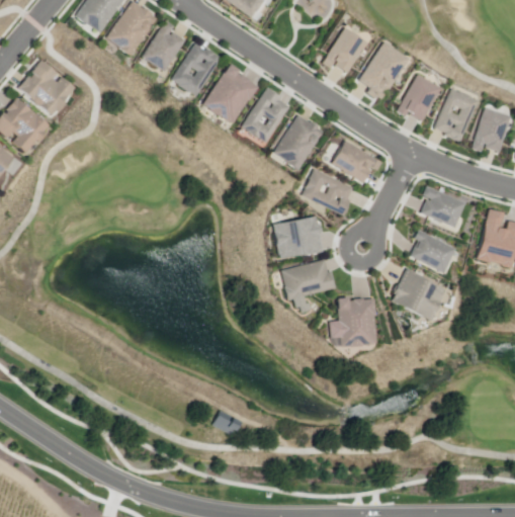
[(122,0),(100,32),(76,15),(86,0),(122,0)]
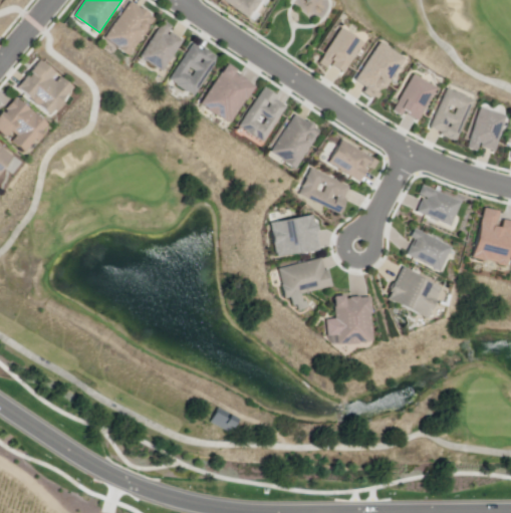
[(132,0),(142,7),(143,5),(153,12),(152,14),(156,18),(131,54),(106,37),(132,0)]
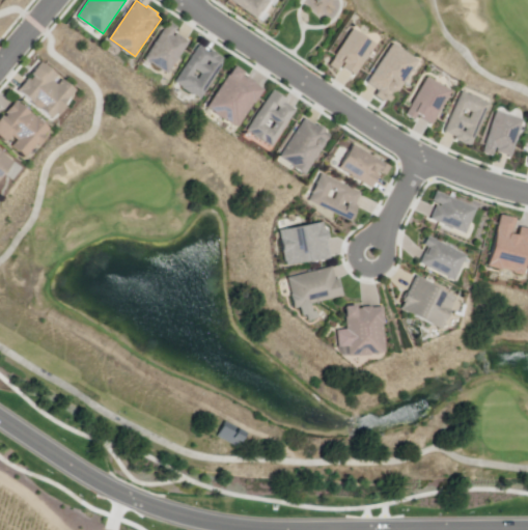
[(271,0),(259,18),(234,0),(271,0)]
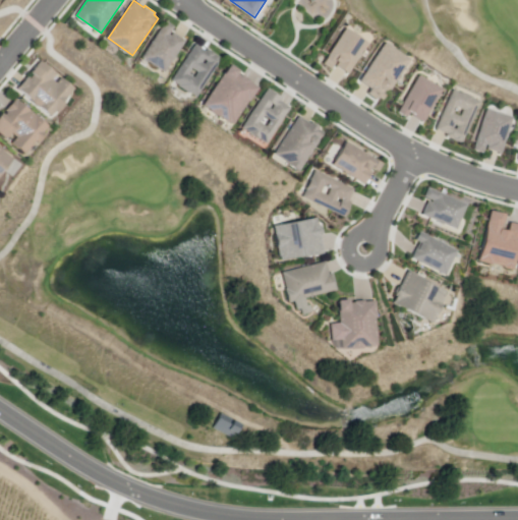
[(144,56),(166,71),(174,59),(176,60),(179,55),(177,54),(187,40),(175,32),(173,35),(170,33),(175,25),(168,20),(144,56)]
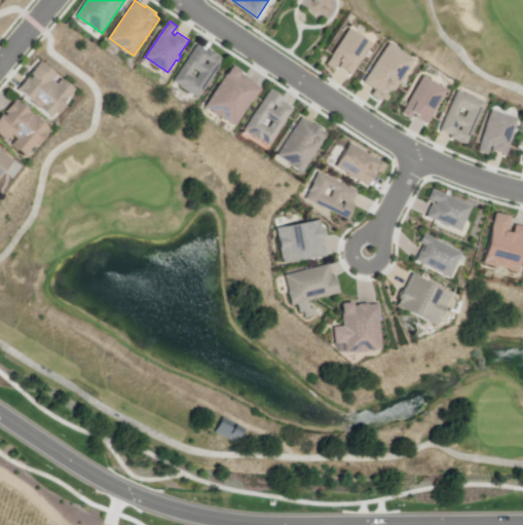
[(353,74),(341,66),(343,63),(341,61),(339,64),(331,59),(351,28),(374,42),(353,74)]
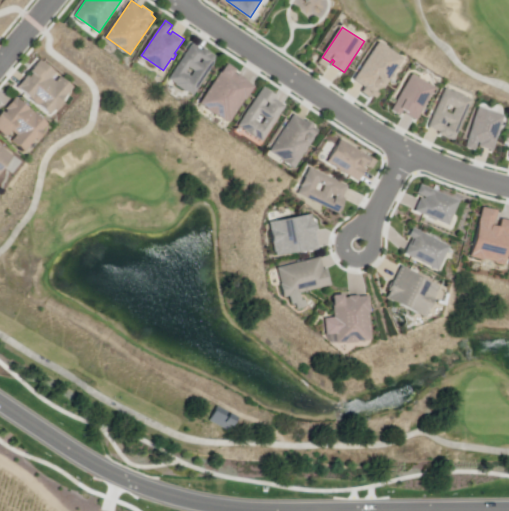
[(378,98),(373,95),(371,97),(363,92),(364,90),(367,86),(356,79),(381,41),(405,57),(386,88),(377,88),(376,90),(381,93),(378,98)]
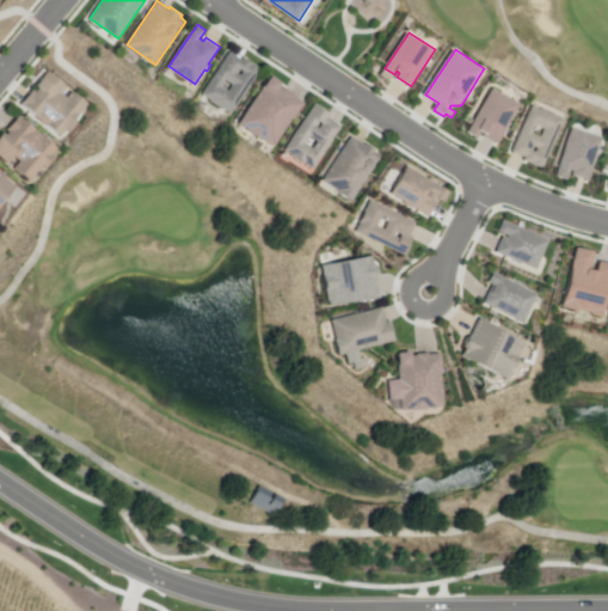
[(232,52),(244,59),(245,56),(260,66),(259,67),(262,69),(233,112),(225,107),(223,109),(213,101),(214,101),(203,93),(232,52)]
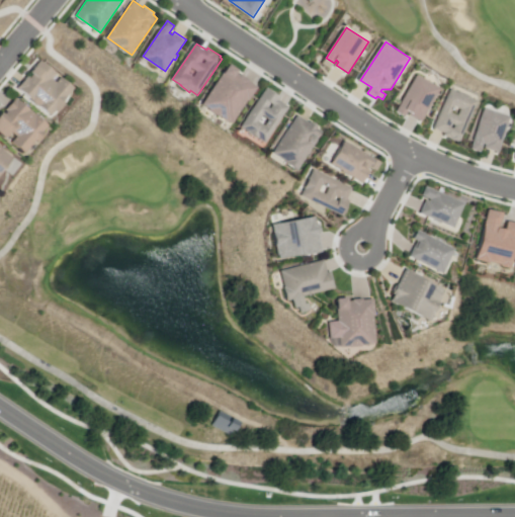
[(20,87),(54,114),(57,110),(59,112),(67,102),(64,100),(75,87),(62,77),(58,82),(52,78),(57,72),(40,60),(31,71),(32,72),(20,87)]
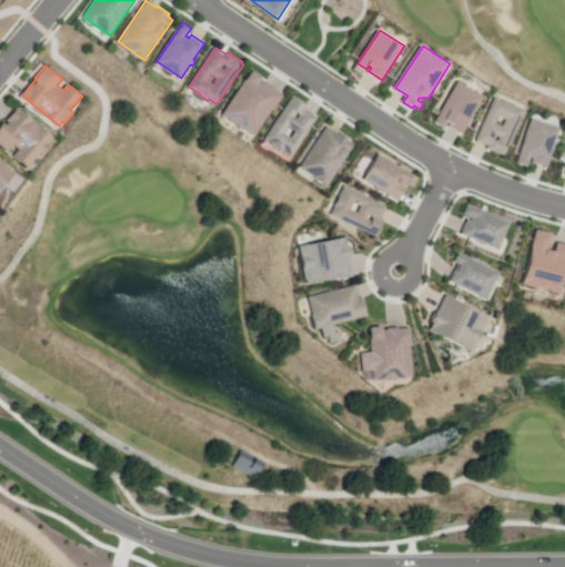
[(251,69),(223,112),(256,134),(273,109),(274,110),(284,94),(274,88),(275,87),(266,81),(265,82),(260,79),(261,76),(251,69)]
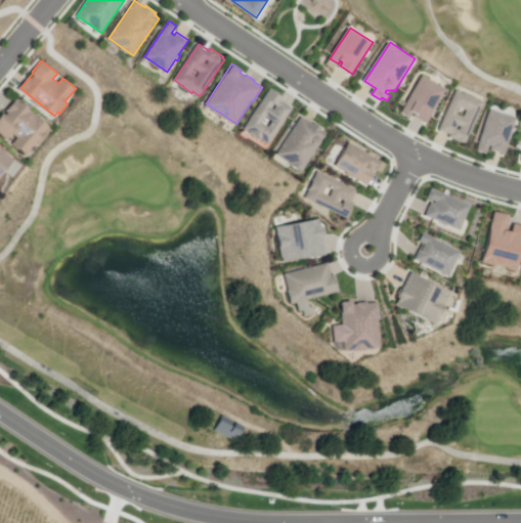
[(413,114),(411,117),(402,112),(424,75),(448,89),(429,123),(413,114)]
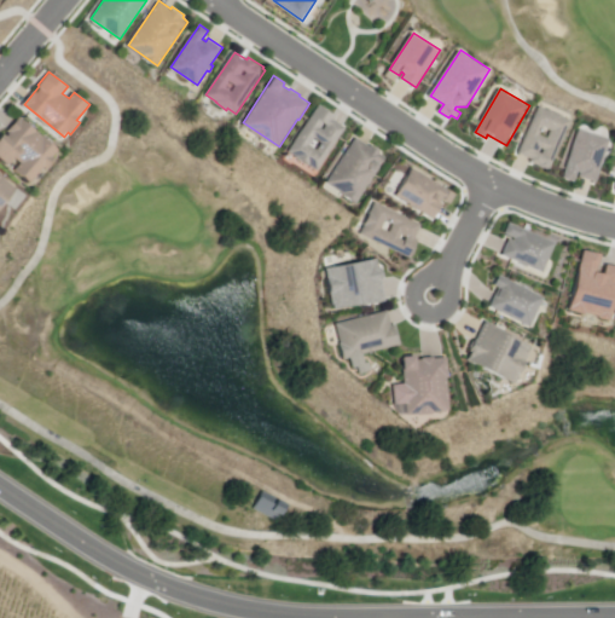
[(320,103),(289,150),(319,169),(347,127),(335,120),(337,116),(326,109),(328,108),(320,103)]
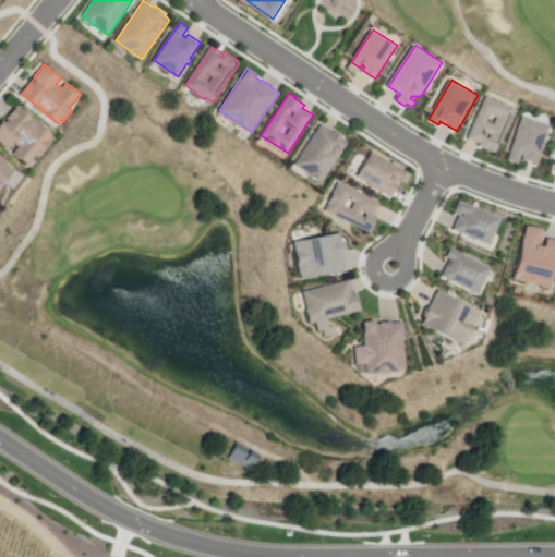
[(497,152),(469,140),(487,95),(496,99),(497,98),(510,104),(509,105),(517,108),(497,152)]
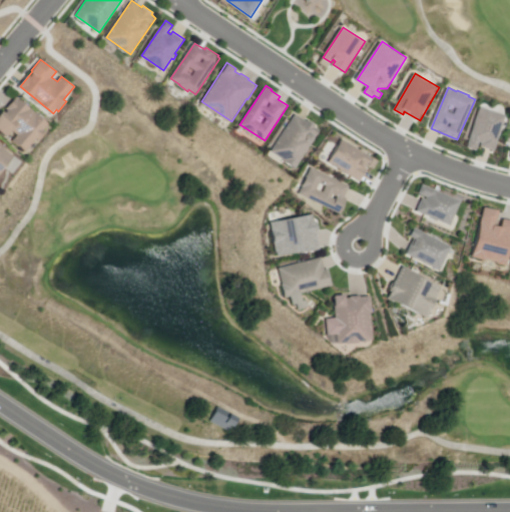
[(0,112),(0,129),(7,135),(12,129),(18,135),(14,140),(26,150),(36,138),(39,140),(46,131),(43,129),(48,122),(16,96),(7,107),(8,108),(5,112),(2,110),(0,112)]
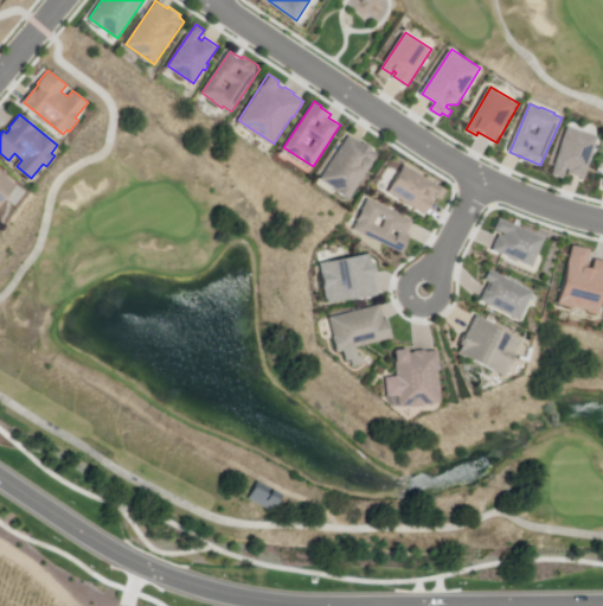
[(600,136),(587,178),(570,173),(572,168),(568,167),(564,177),(555,174),(570,127),(600,136)]
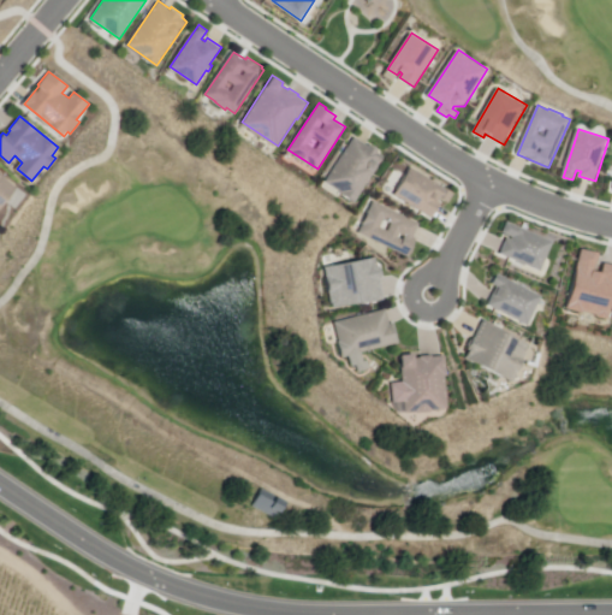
[(355,136),(369,146),(370,143),(380,151),(379,152),(386,157),(356,201),(326,181),(355,136)]
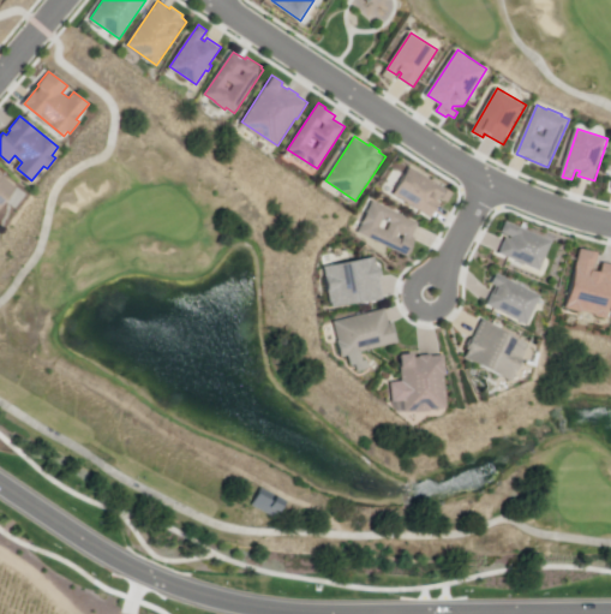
[(411,166),(394,194),(432,216),(442,198),(448,202),(454,192),(411,166)]
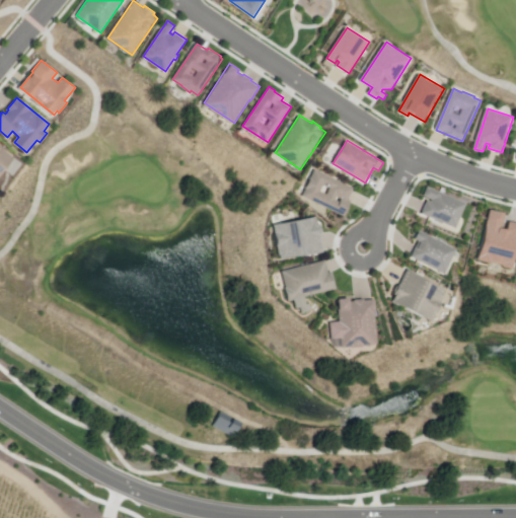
[(0,174),(14,157),(0,145),(0,174)]
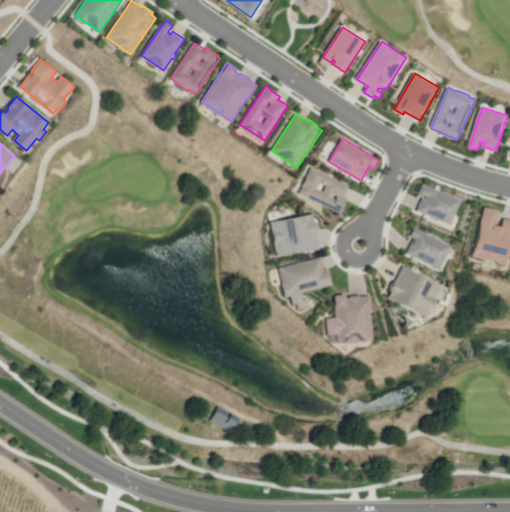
[(351,185),(345,197),(348,198),(341,213),(338,211),(300,193),(313,167),(351,185)]
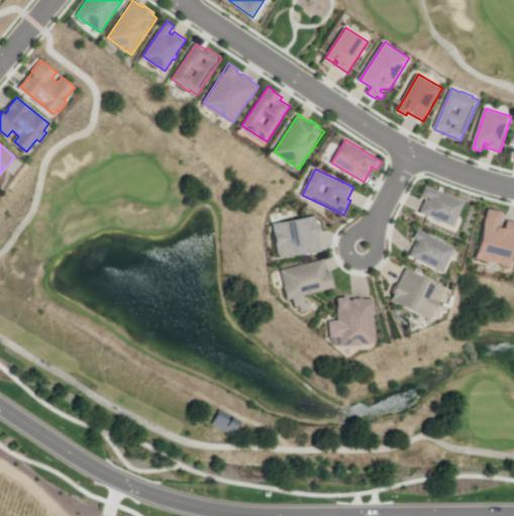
[(427,185),(423,194),(428,196),(421,212),(455,227),(467,202),(427,185)]
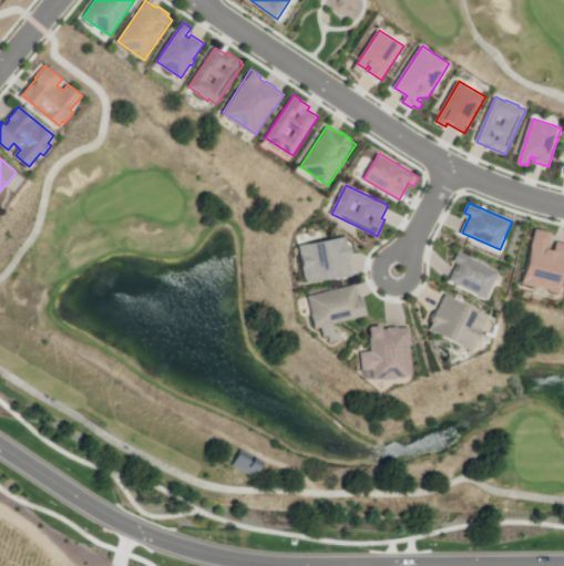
[(536,228),(523,284),(563,292),(563,243),(559,242),(555,251),(549,249),(553,233),(536,228)]
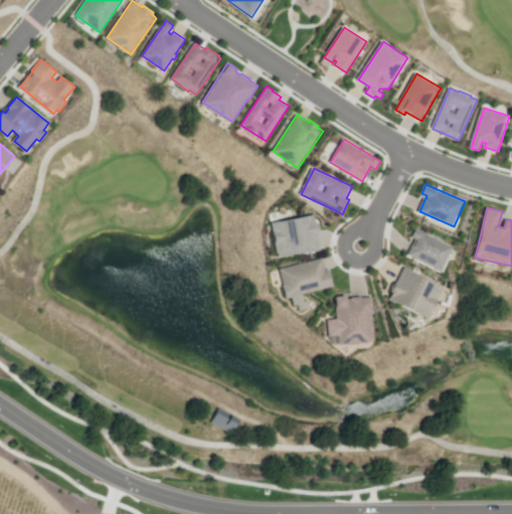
[(280,257),(274,223),(316,215),(323,248),(280,257)]
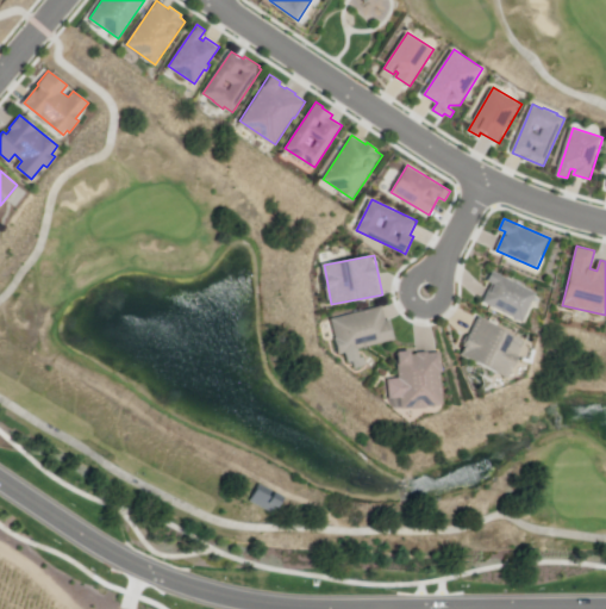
[(493,271),(489,279),(494,281),(483,300),(525,322),(539,294),(493,271)]
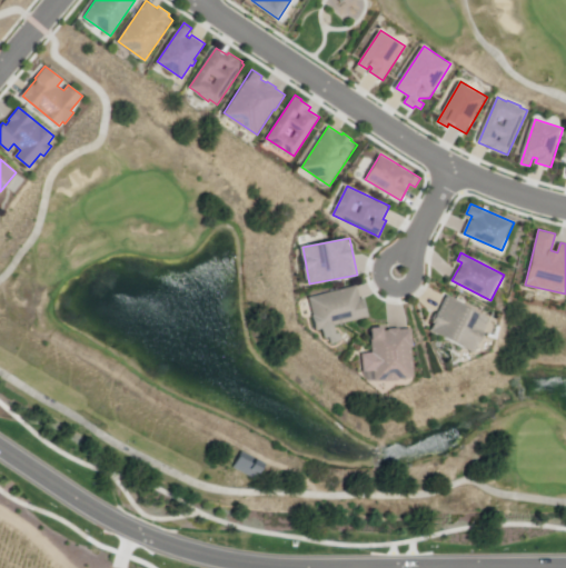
[(309,298),(317,329),(371,315),(367,297),(361,299),(358,286),(309,298)]
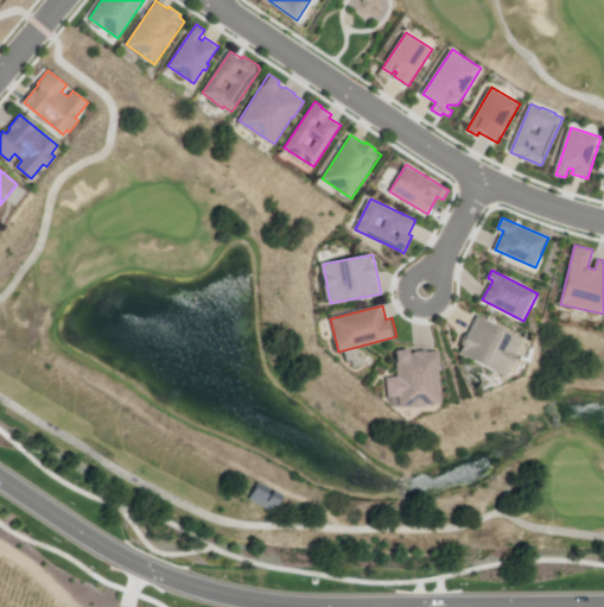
[(526,341),(478,318),(470,334),(468,333),(458,352),(509,377),(526,341)]
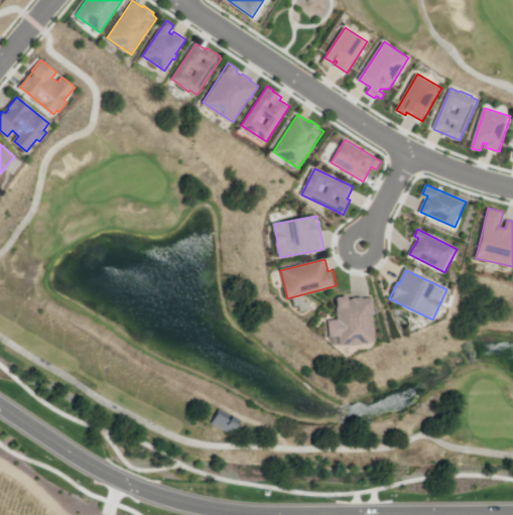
[(336,296),(347,295),(347,299),(374,297),(375,313),(373,314),(375,342),(340,345),(336,296)]
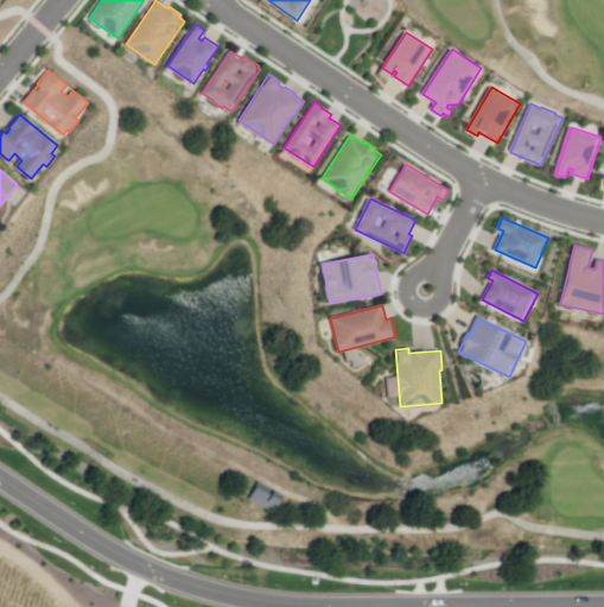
[(260,482),(285,494),(277,511),(253,499),(260,482)]
